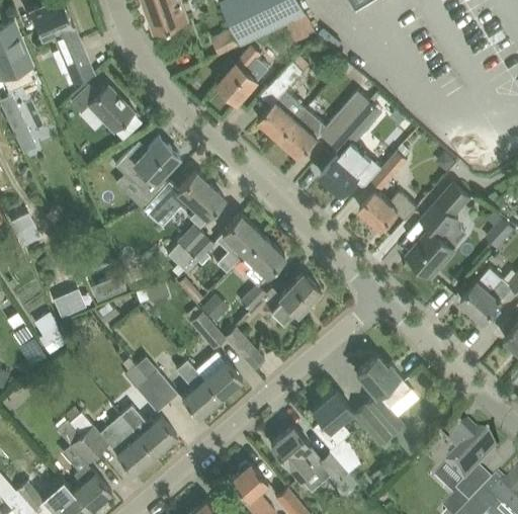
[(61,0),(59,0),(30,12),(37,31),(42,43),(55,37),(61,52),(70,72),(64,75),(69,87),(93,77),(61,0)]
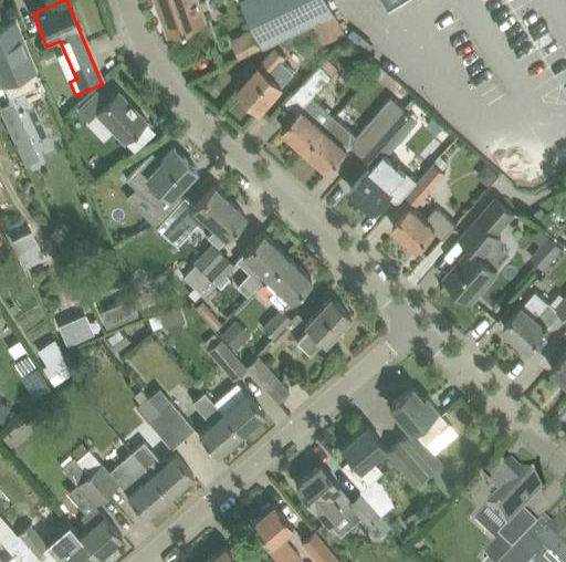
[(198,0),(155,0),(169,38),(207,24),(198,0)]
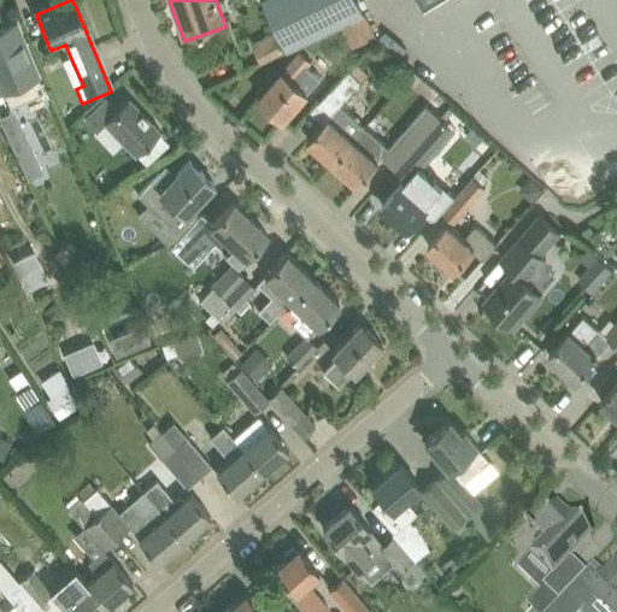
[(354,0),(266,0),(264,1),(286,47),(289,53),(350,24),(364,17),(354,0)]
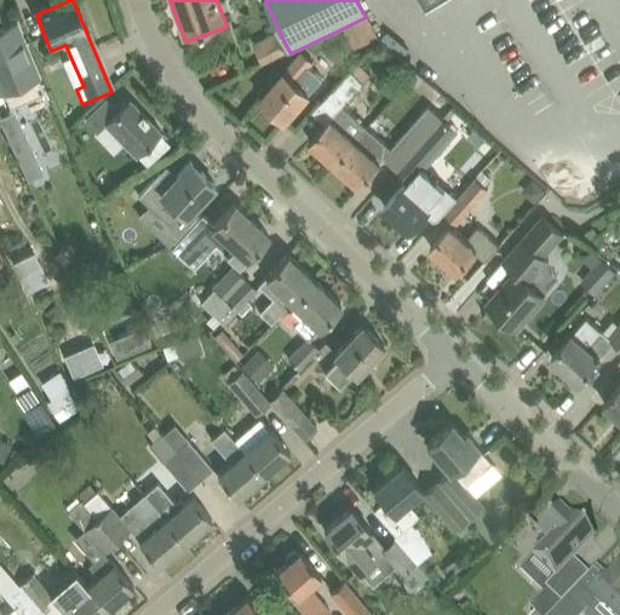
[(419,0),(428,12),(443,3),(446,0),(419,0)]
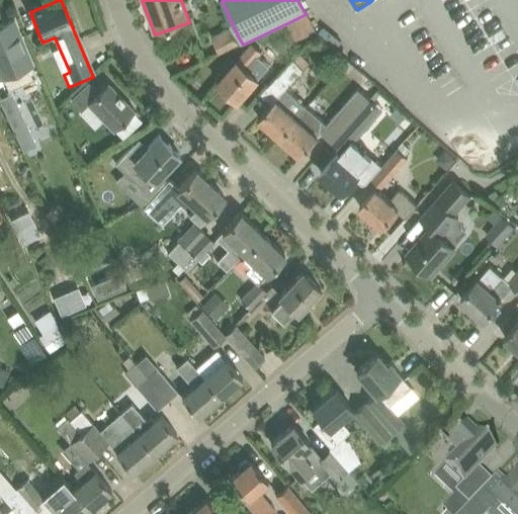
[(306,14),(293,20),(303,38),(315,33),(306,14)]
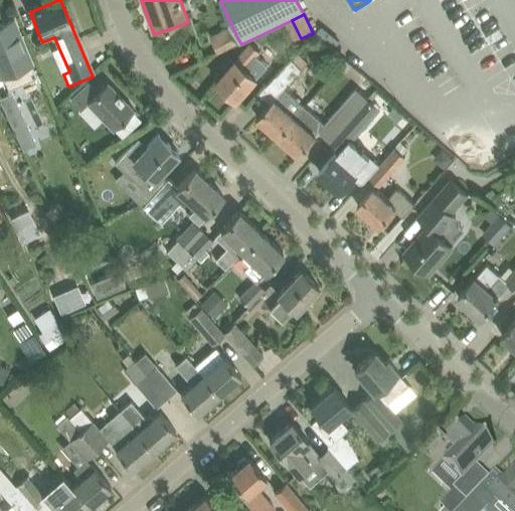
[(0,27),(0,76),(1,78),(3,78),(9,93),(36,81),(30,66),(31,66),(13,22),(0,27)]
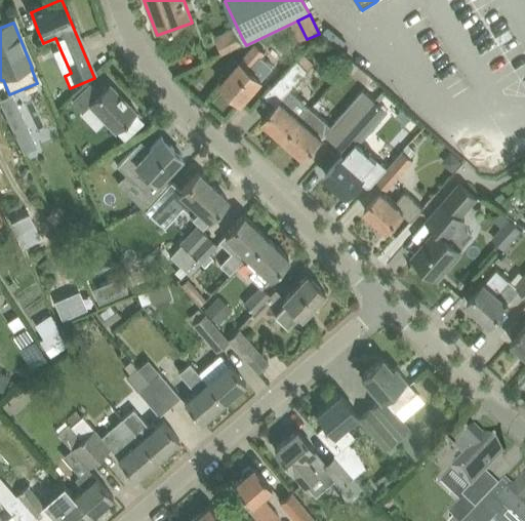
[(226,55),(246,45),(243,40),(223,50),(226,55)]
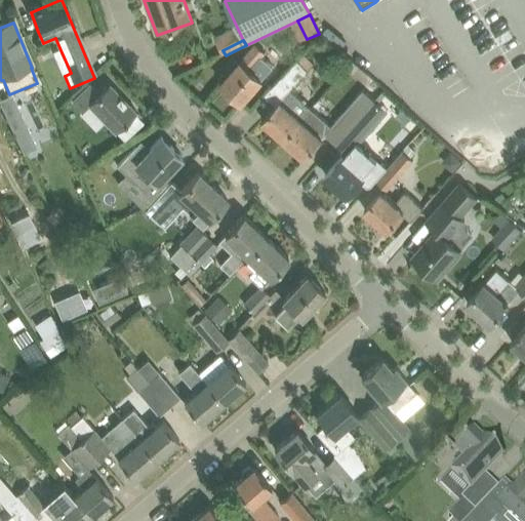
[(230,77),(221,86),(242,105),(256,89),(263,82),(274,70),(263,59),(266,55),(256,47),(242,65),(241,64),(239,67),(236,64),(227,74),(230,77)]
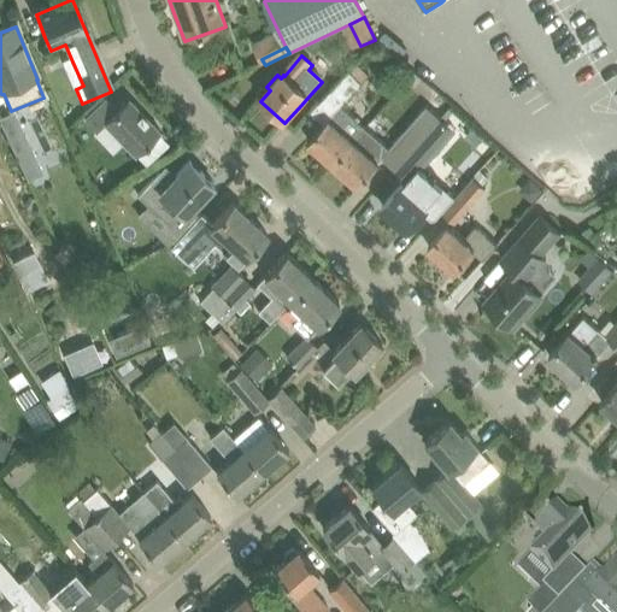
[(333,117),(309,145),(334,166),(366,129),(340,107),(360,84),(350,72),(319,106),(333,117)]
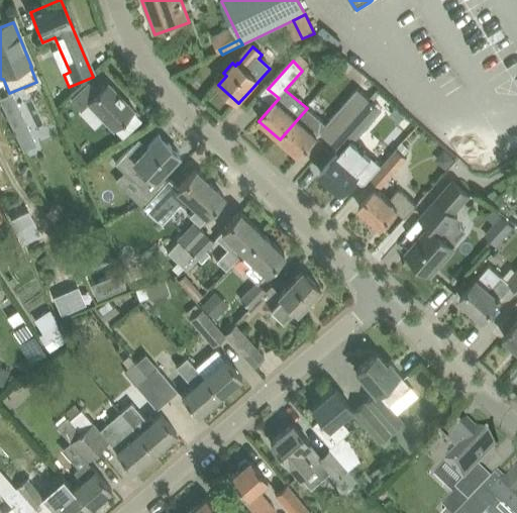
[(307,108),(280,139),(301,159),(314,143),(318,138),(320,135),(331,144),(370,101),(379,91),(371,84),(362,94),(356,90),(326,124),(307,108)]
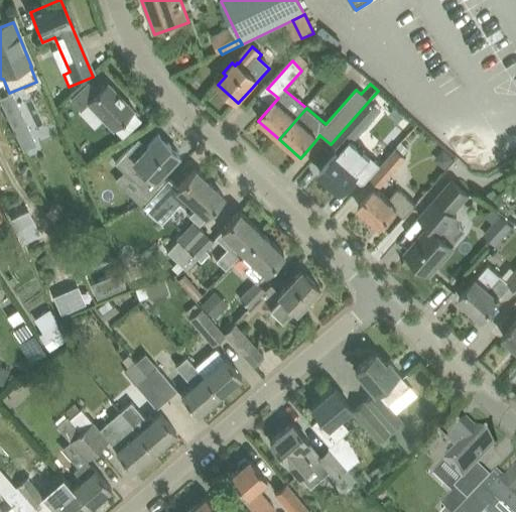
[(108,86),(98,94),(90,86),(72,103),(81,113),(88,106),(114,133),(134,113),(108,86)]
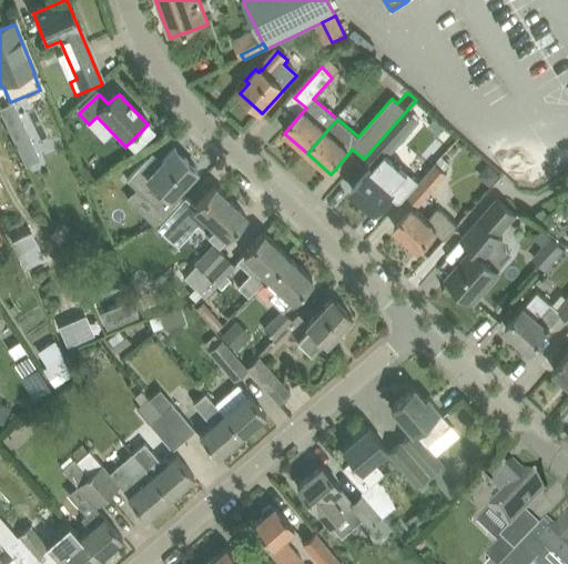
[(0,111),(0,113),(26,169),(40,163),(13,106),(0,111)]
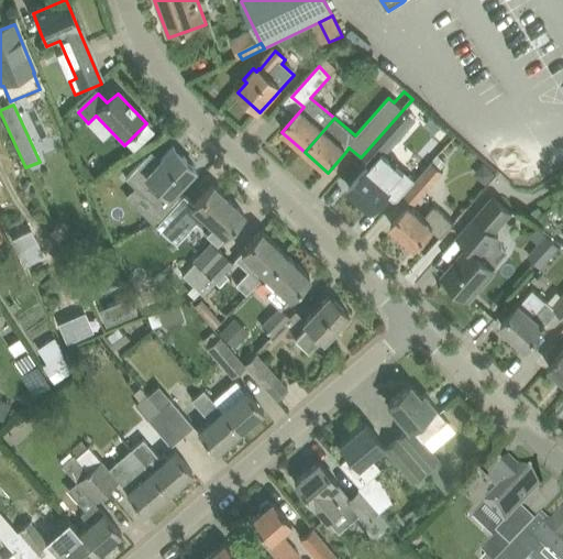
[(403,110),(361,157),(372,167),(383,154),(386,156),(416,122),(403,110)]
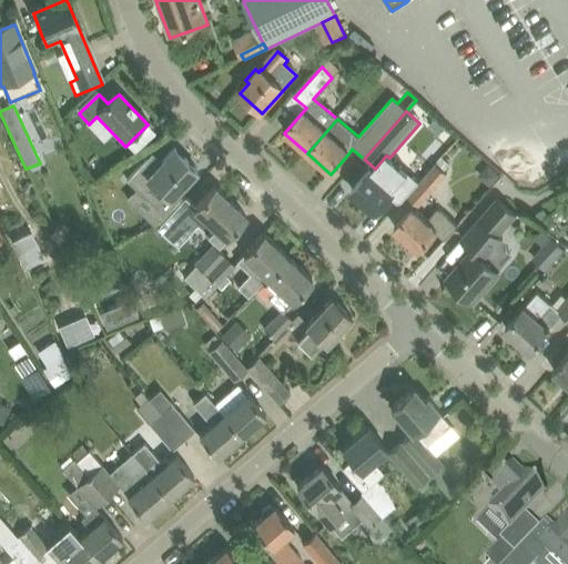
[(152,157),(128,184),(156,211),(166,200),(170,202),(196,174),(174,152),(162,165),(152,157)]
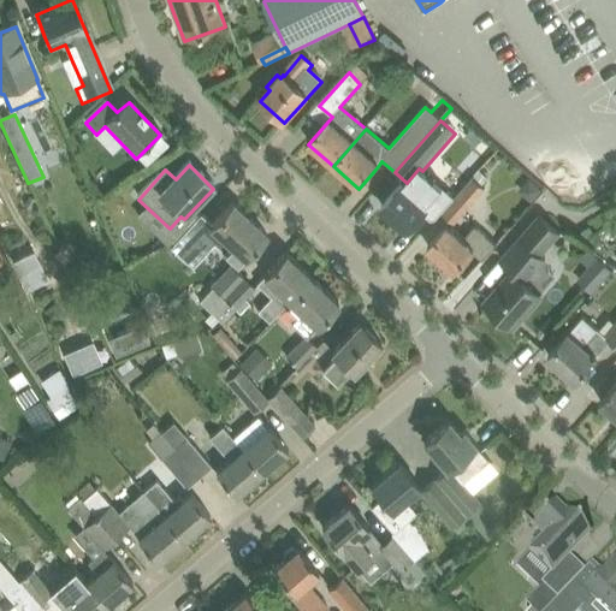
[(397,191),(381,209),(408,232),(422,214),(433,224),(455,200),(422,171),(419,168),(407,183),(403,187),(402,185),(397,191)]
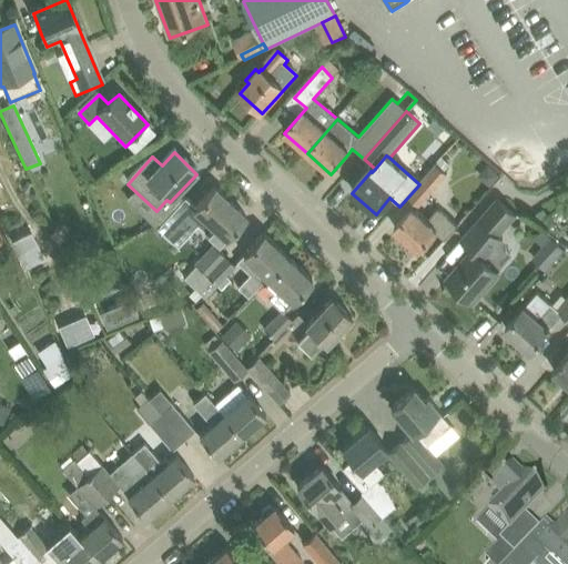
[(442,160),(408,199),(419,210),(448,175),(445,173),(450,167),(442,160)]
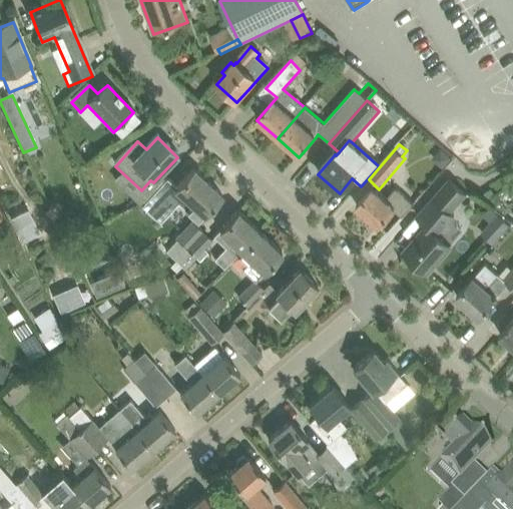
[(432,162),(443,171),(452,159),(441,151),(432,162)]
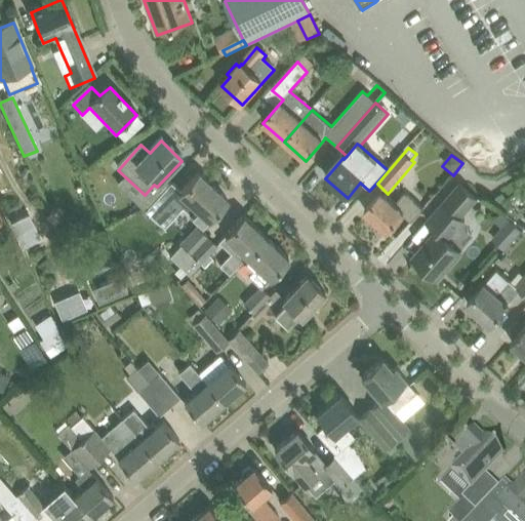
[(171,185),(146,212),(164,230),(183,210),(203,229),(209,223),(213,217),(228,203),(199,175),(185,191),(182,195),(171,185)]
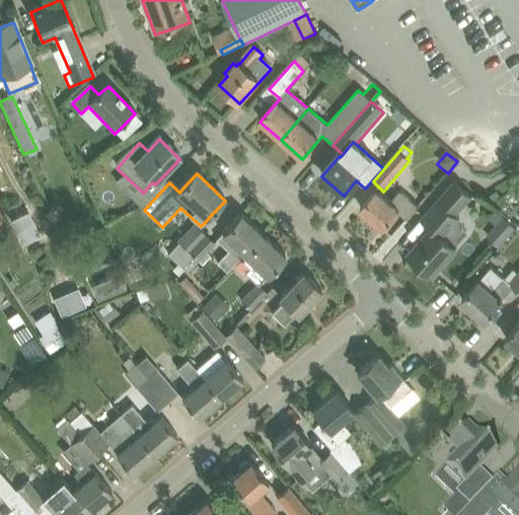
[(432,231),(410,256),(433,277),(455,250),(468,235),(464,230),(463,222),(456,216),(471,200),(470,199),(454,185),(437,205),(437,204),(422,221),(432,231)]
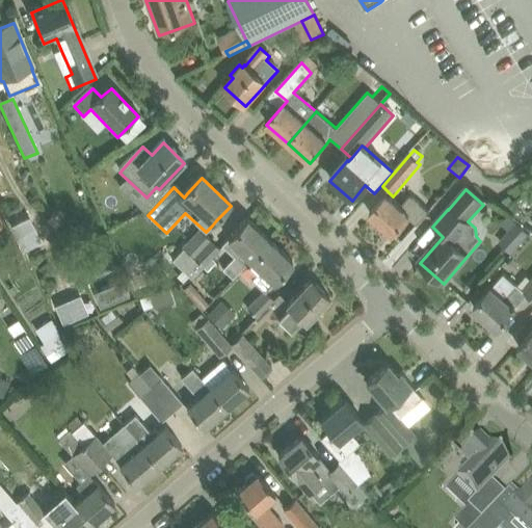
[(384,199),(383,201),(370,215),(392,236),(407,219),(417,228),(429,214),(410,196),(400,208),(387,196),(384,199)]
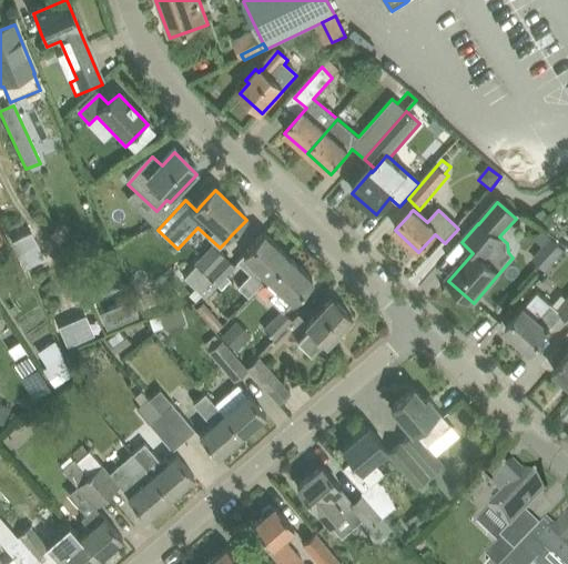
[(264,237),(237,264),(250,277),(251,274),(263,285),(288,260),(264,237)]
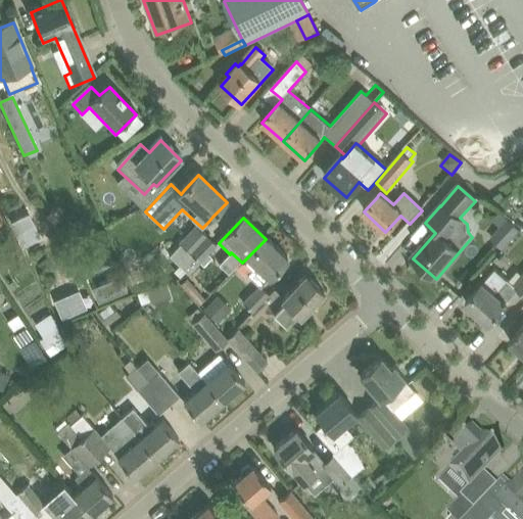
[(510,222),(500,230),(490,240),(503,252),(521,233),(510,222)]
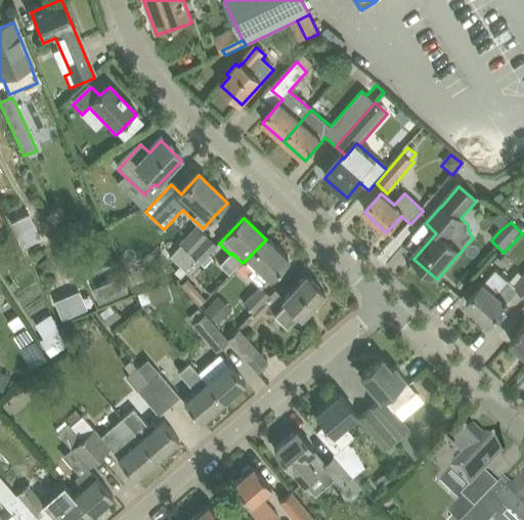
[(198,229),(181,247),(169,259),(188,277),(200,265),(190,256),(207,239),(198,229)]
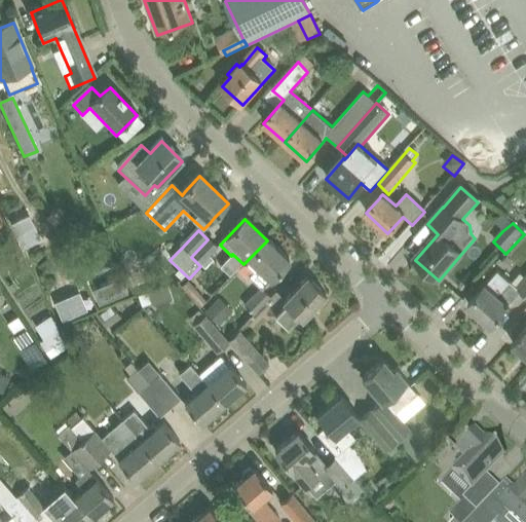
[(208,239),(191,257),(200,266),(217,248),(208,239)]
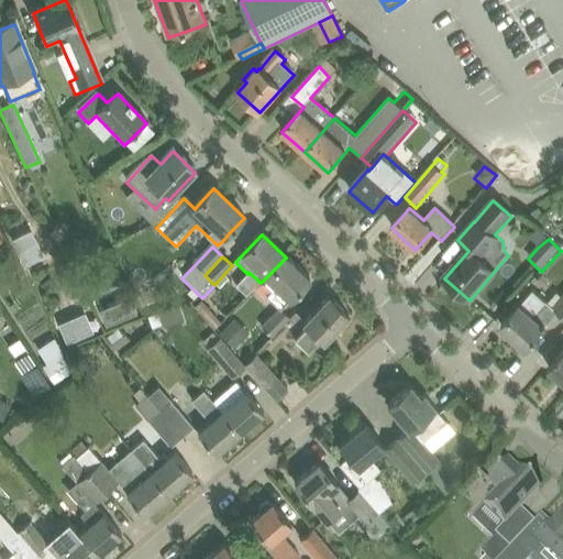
[(286,258),(261,283),(272,295),(268,298),(280,310),(309,280),(286,258)]
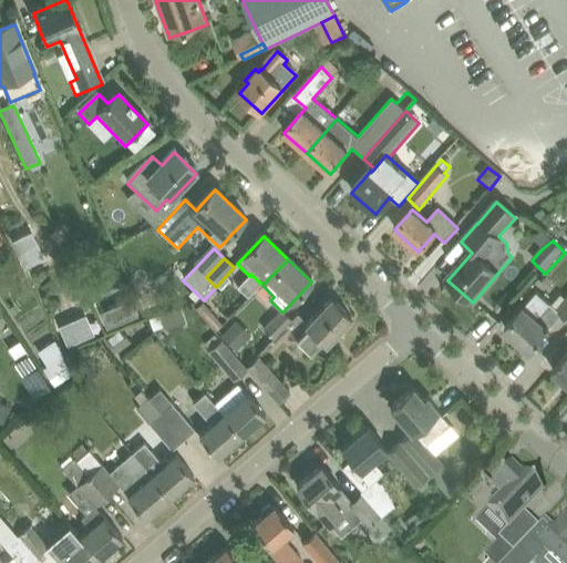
[(524,309),(519,314),(505,330),(531,354),(549,331),(562,316),(566,320),(566,299),(557,310),(550,304),(550,305),(537,294),(524,309)]
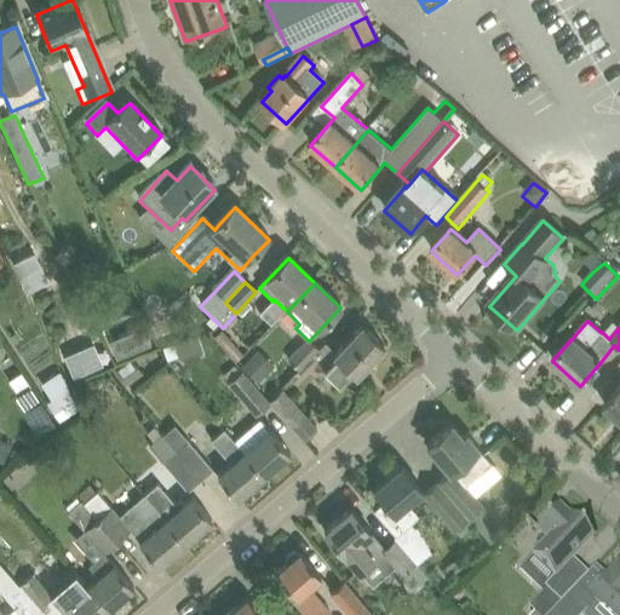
[(108,343),(116,361),(151,345),(142,326),(108,343)]
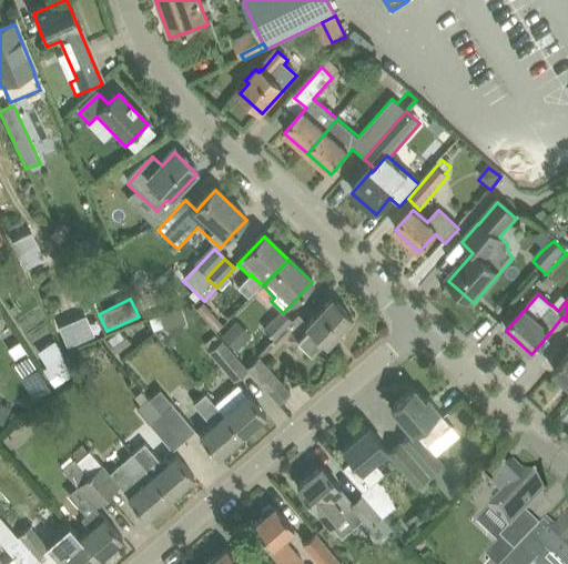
[(137,302),(143,318),(153,313),(146,299),(137,302)]
